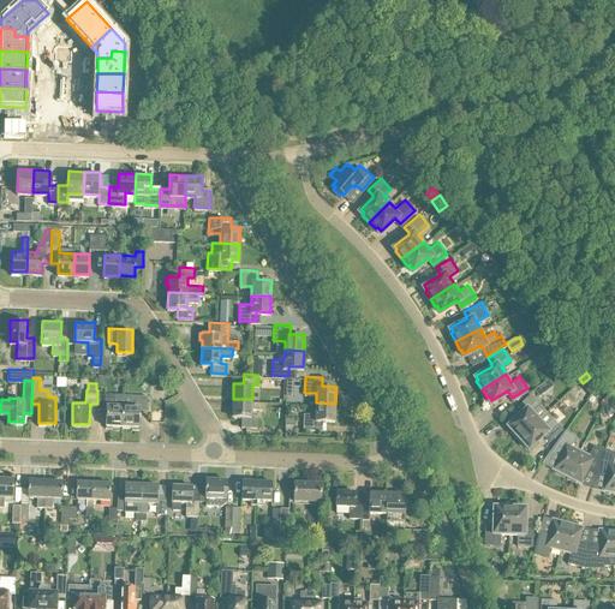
[(544,389),(539,383),(535,387),(539,393),(544,389)]
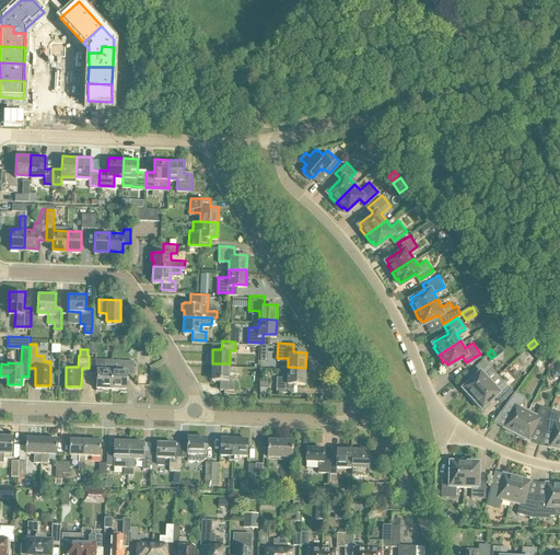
[(112,386),(113,357),(91,357),(90,370),(97,371),(96,383),(96,388),(102,388),(102,386),(112,386)]
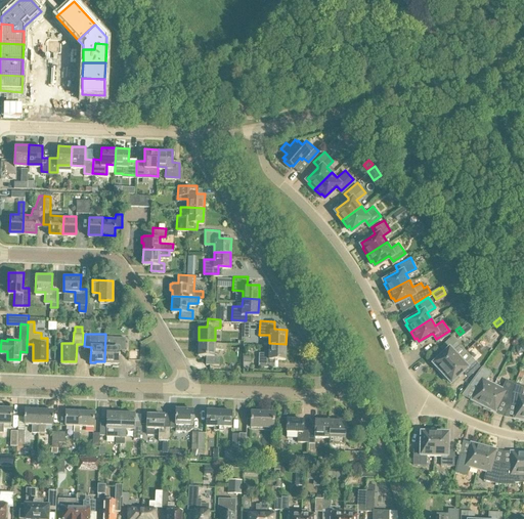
[(118,359),(119,348),(125,348),(126,335),(105,334),(104,361),(113,362),(113,363),(119,363),(119,359),(118,359)]
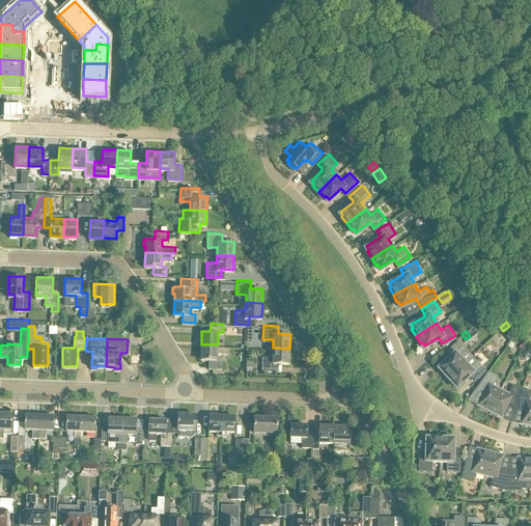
[(441,370),(447,377),(471,354),(457,338),(446,349),(450,354),(450,356),(440,366),(442,369),(441,370)]
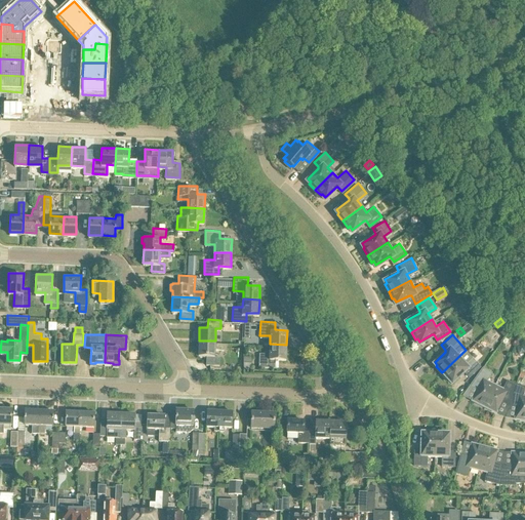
[(215,341),(199,341),(198,354),(206,354),(206,362),(219,363),(219,355),(214,354),(214,347),(227,348),(227,342),(215,341)]
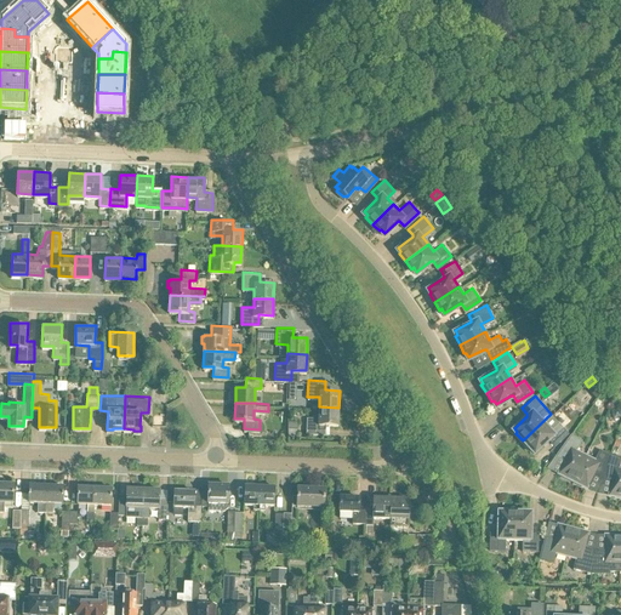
[(610,408),(613,416),(620,414),(620,410),(620,405),(610,408)]
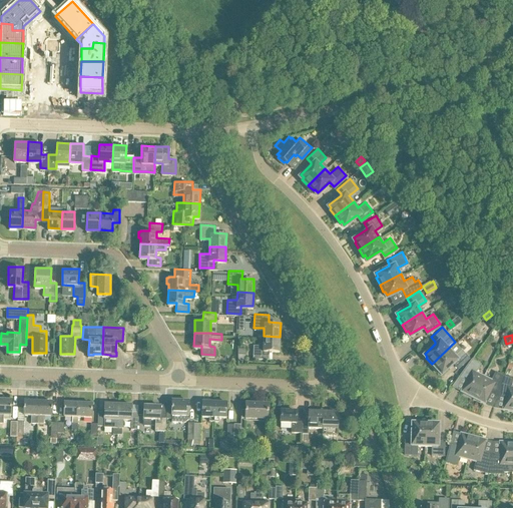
[(280,337),(264,336),(263,344),(253,343),(252,357),(267,357),(268,350),(280,350),(280,337)]
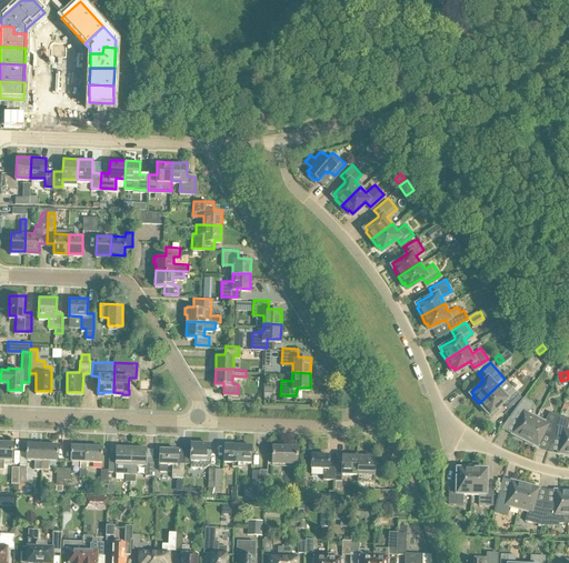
[(505,379),(479,403),(485,410),(487,409),(489,412),(501,401),(503,401),(508,405),(520,394),(505,379)]
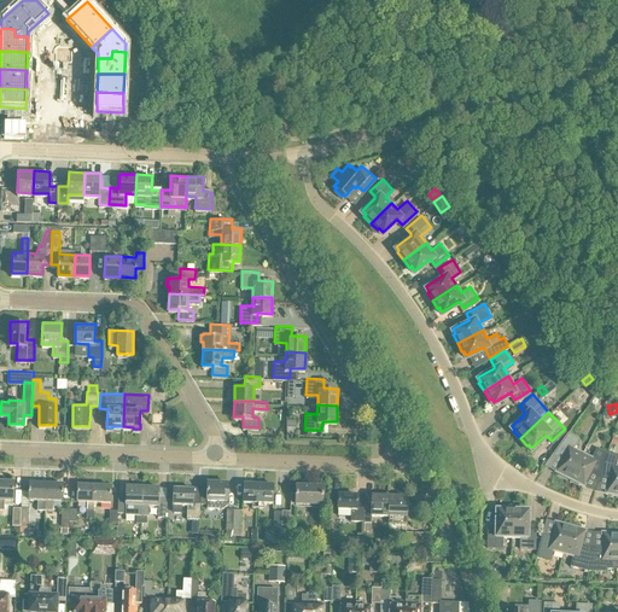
[(286,432),(296,432),(296,417),(286,417),(286,432)]
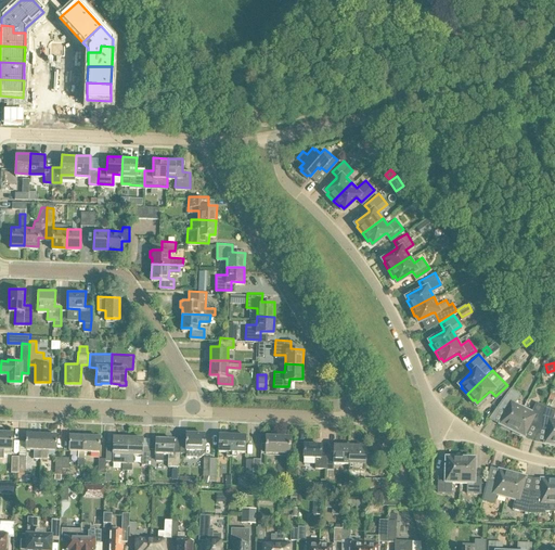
[(503,423),(512,427),(523,405),(515,401),(515,398),(519,392),(510,386),(497,405),(505,410),(500,420),(504,422),(503,423)]
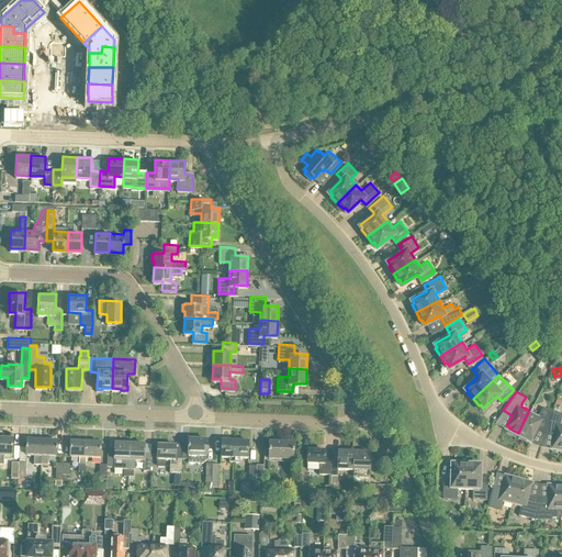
[(536,427),(544,432),(552,410),(543,405),(539,412),(538,414),(529,410),(518,433),(526,437),(527,435),(530,437),(536,427)]
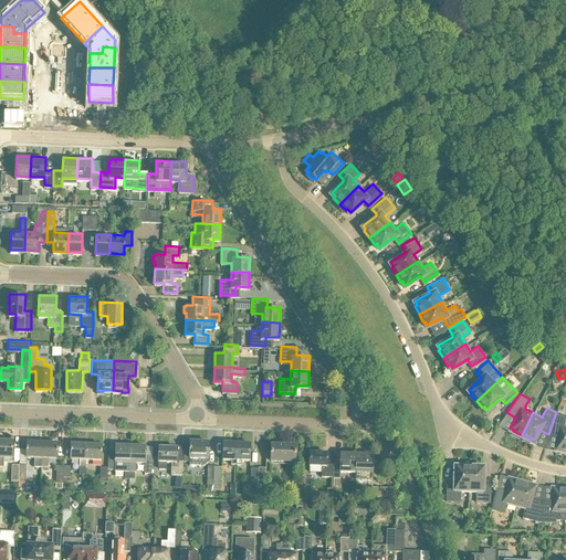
[(559,450),(565,451),(565,424),(564,424),(564,422),(565,413),(556,412),(548,434),(557,435),(556,446),(561,447),(559,450)]
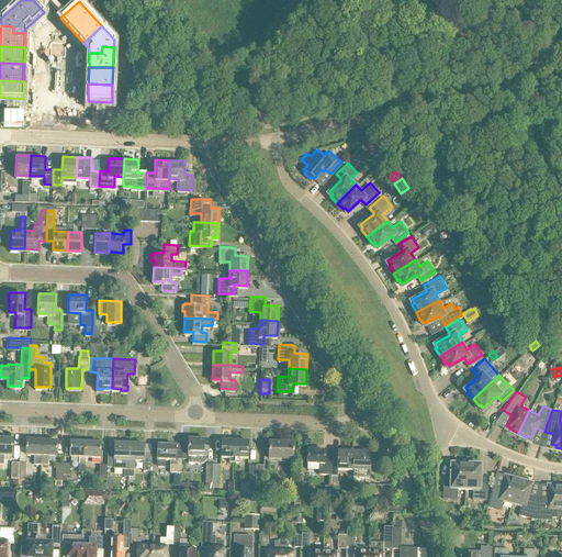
[(0,435),(0,460),(3,461),(4,453),(12,453),(12,436),(0,435)]
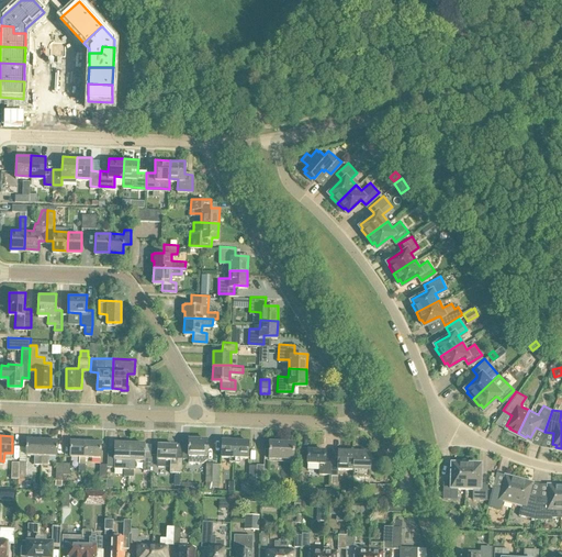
[(206,454),(208,437),(189,436),(189,442),(182,442),(182,456),(188,456),(188,459),(203,460),(206,457),(206,454)]
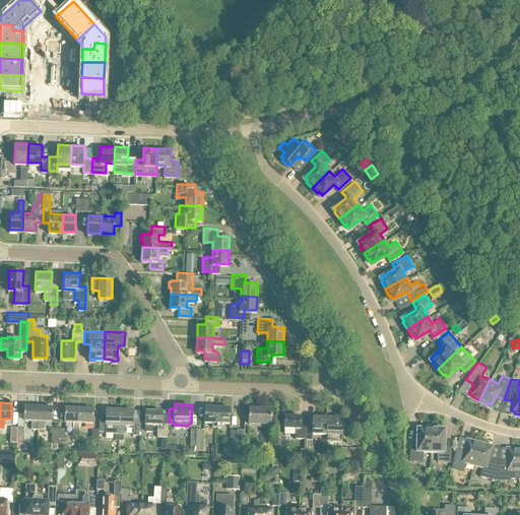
[(31,427),(38,427),(39,404),(24,404),(24,419),(31,419),(31,427)]
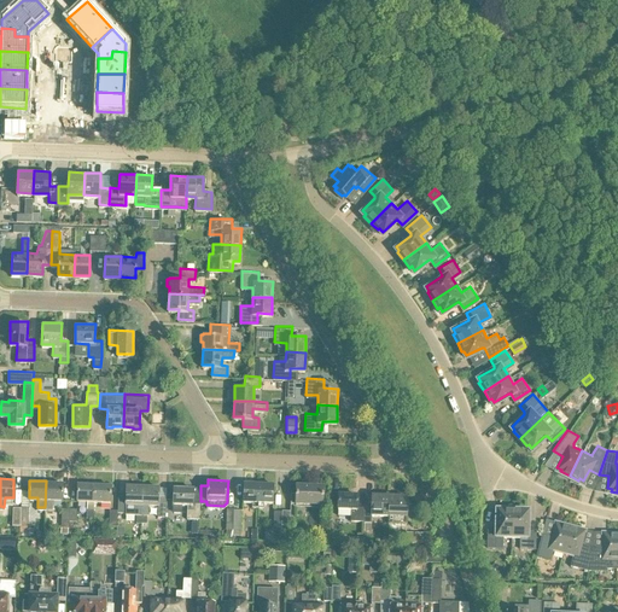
[(46,481),(45,507),(52,508),(53,497),(63,499),(63,482),(46,481)]
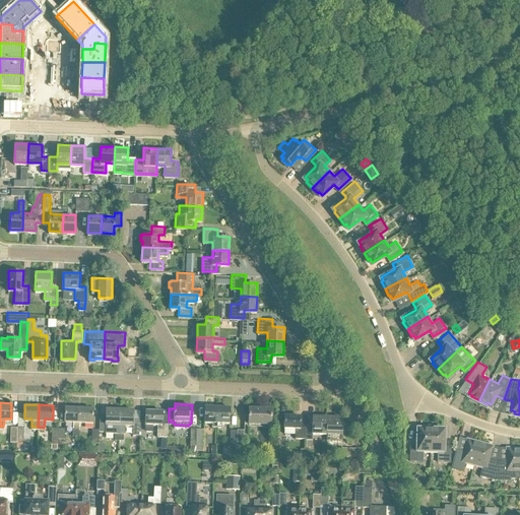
[(211,425),(217,425),(217,405),(205,404),(204,421),(212,421),(211,425)]
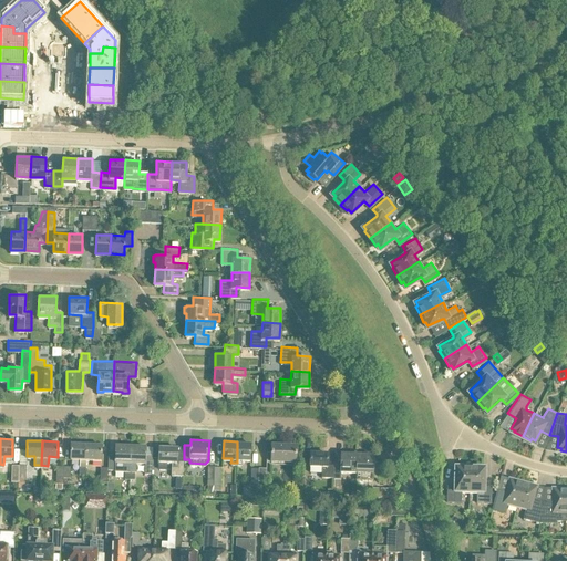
[(85,458),(86,443),(71,442),(71,457),(80,457),(79,473),(85,473),(85,458)]
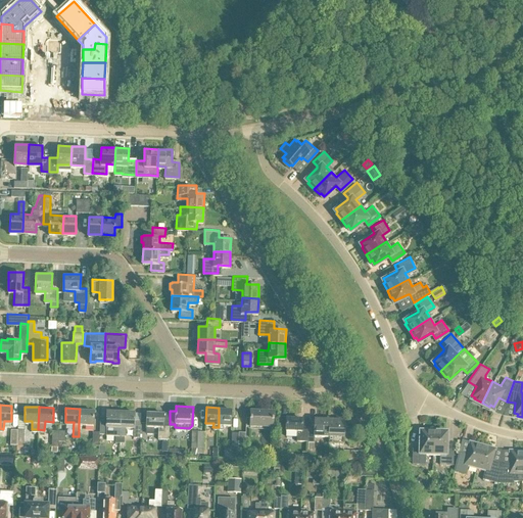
[(219,408),(219,427),(223,427),(223,423),(231,424),(232,408),(219,408)]
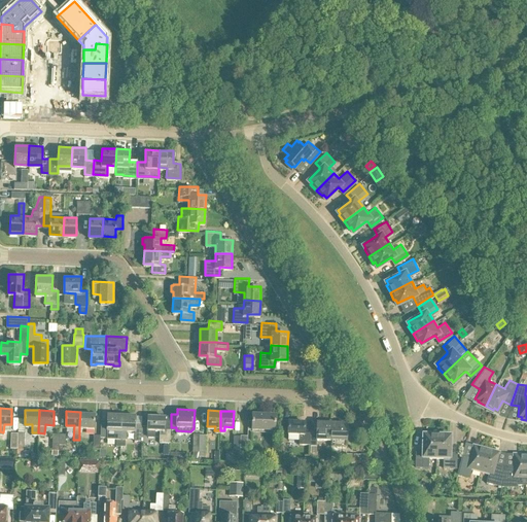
[(95,412),(80,412),(79,426),(94,426),(95,412)]
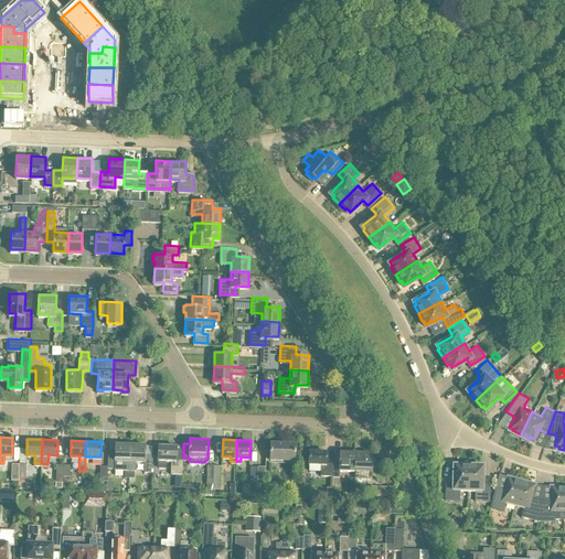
[(270,458),(295,459),(296,442),(270,441),(270,449),(266,448),(266,458),(270,458)]
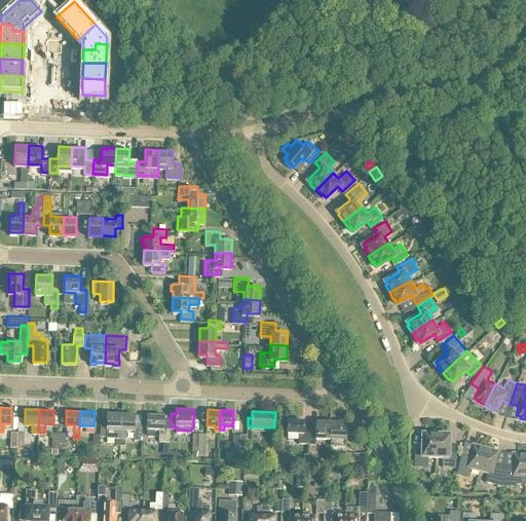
[(101,419),(100,432),(100,434),(107,434),(108,428),(115,428),(114,436),(116,436),(116,442),(120,443),(121,412),(107,412),(107,420),(101,419)]
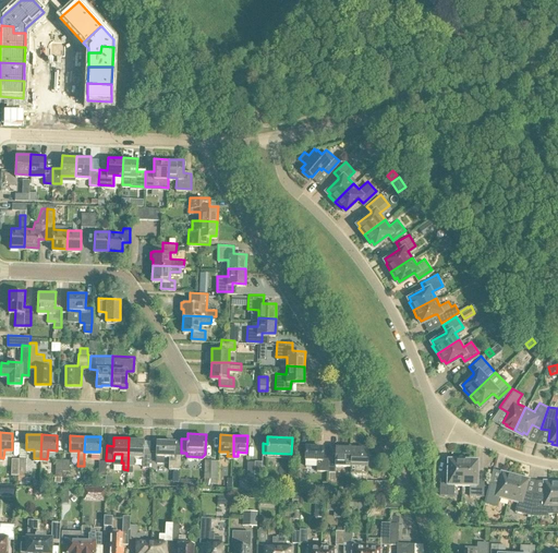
[(144,439),(129,437),(128,470),(132,470),(132,464),(134,464),(134,454),(143,455),(142,465),(149,465),(150,447),(143,447),(144,439)]
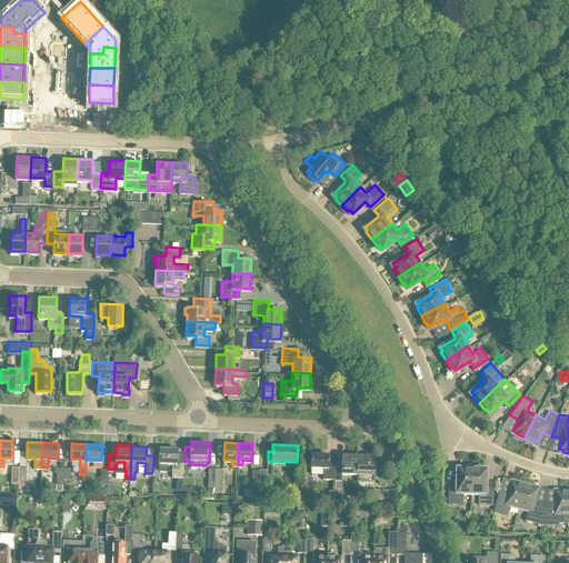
[(172,462),(172,474),(183,475),(183,461),(177,460),(178,448),(160,446),(159,465),(160,468),(166,469),(167,465),(168,462),(172,462)]
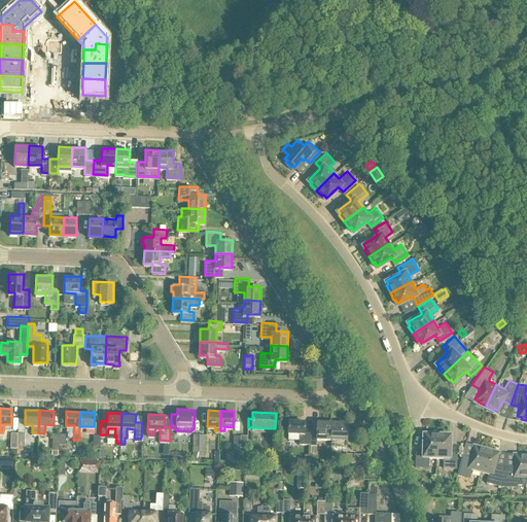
[(299,442),(310,442),(311,430),(305,430),(305,420),(288,419),(287,437),(299,437),(299,442)]
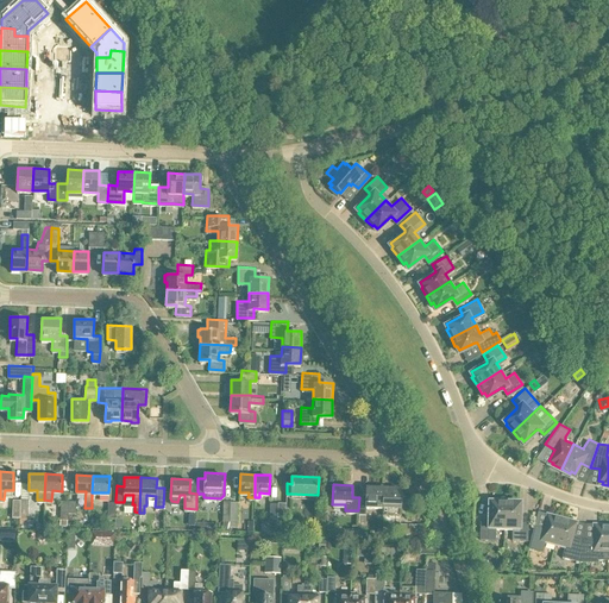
[(366,504),(382,506),(383,506),(383,487),(366,485),(366,497),(359,497),(358,510),(358,512),(365,513),(366,504)]
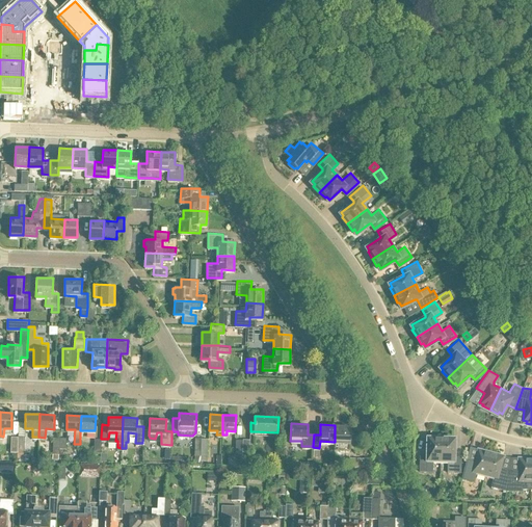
[(335,442),(334,442),(334,448),(349,449),(350,425),(335,425),(335,442)]
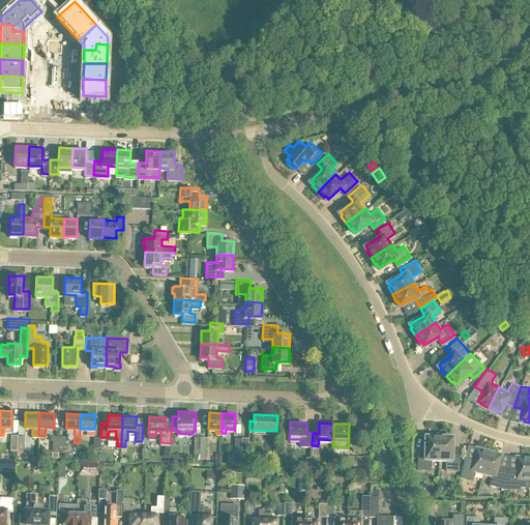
[(431,459),(438,459),(439,434),(431,434),(431,436),(427,436),(425,450),(424,453),(418,451),(418,467),(431,467),(431,459)]
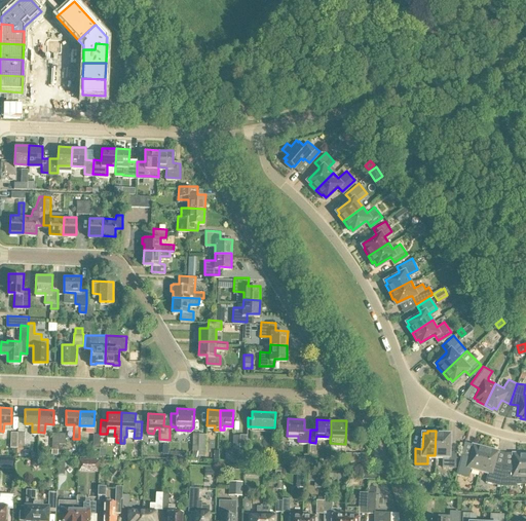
[(436,431),(435,455),(443,455),(443,464),(455,464),(455,449),(449,449),(448,448),(448,433),(444,433),(444,431),(436,431)]
